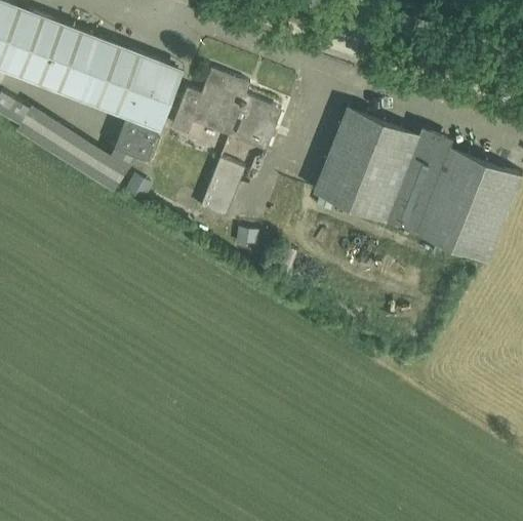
[(0,68),(125,116),(114,147),(131,154),(147,160),(172,92),(158,87),(167,65),(0,0),(0,68)]
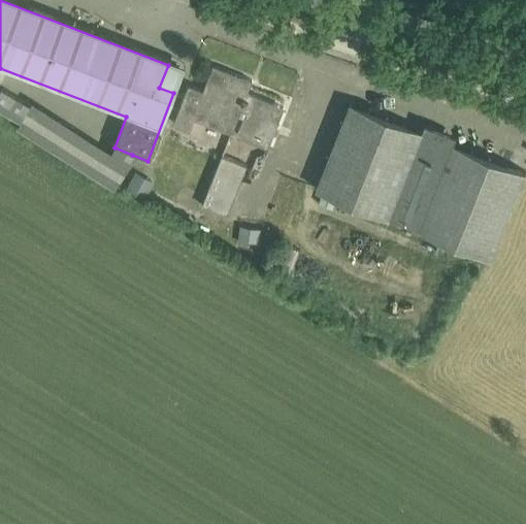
[(237,119),(242,120),(236,137),(266,150),(283,110),(245,96),(251,84),(211,68),(202,94),(188,88),(172,126),(188,132),(193,121),(231,135),(237,119)]
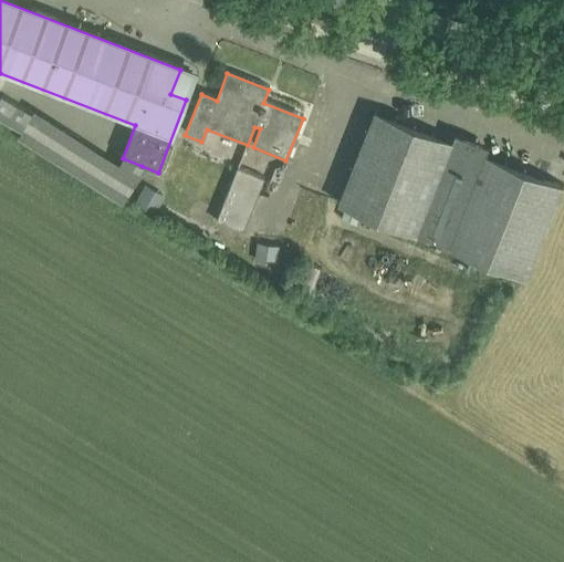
[(0,123),(21,135),(25,127),(30,118),(32,115),(0,97),(0,123)]
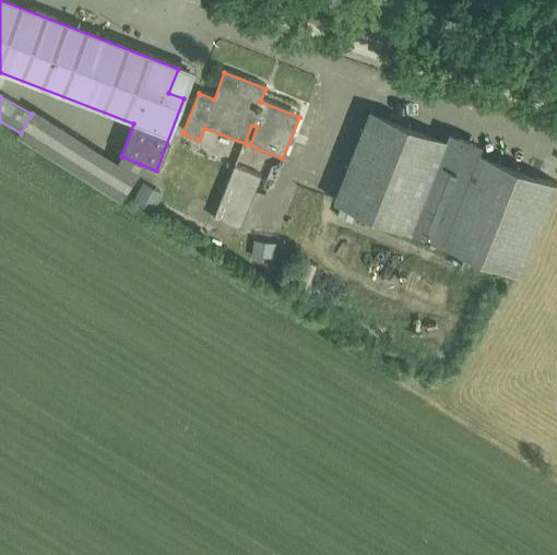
[(369,113),(334,203),(410,233),(411,232),(442,245),(442,246),(519,276),(554,186),(555,187),(556,185),(477,154),(476,157),(445,144),(446,141),(369,111),(368,113),(369,113)]
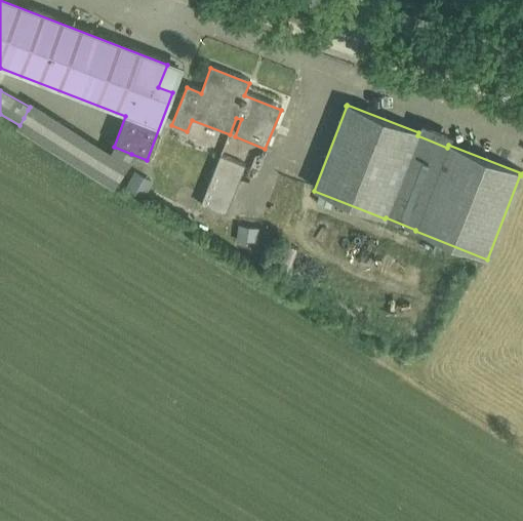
[(218,157),(199,207),(225,216),(244,167),(218,157)]
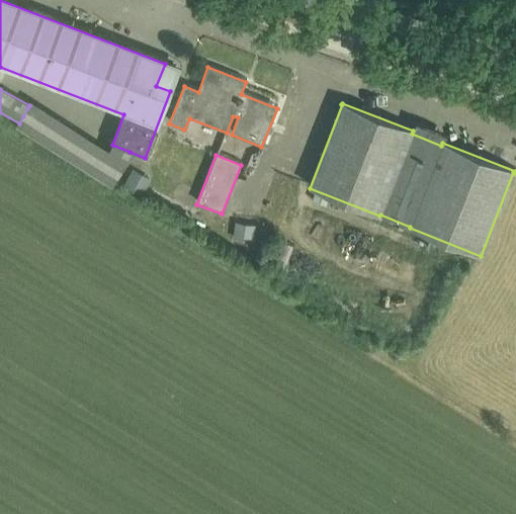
[(131,171),(124,188),(143,195),(150,177),(131,171)]
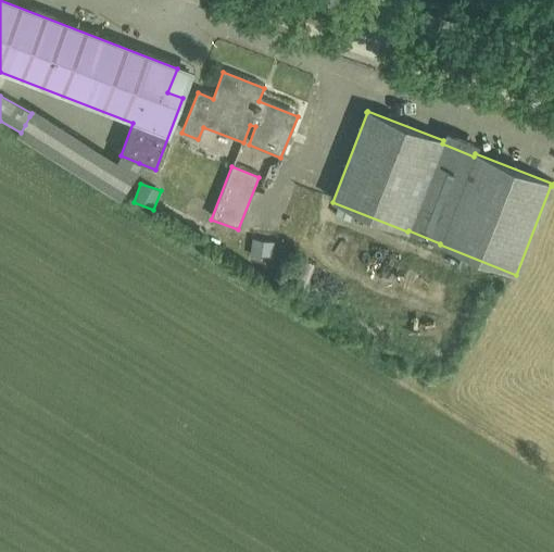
[(271,262),(274,245),(252,241),(250,259),(271,262)]
